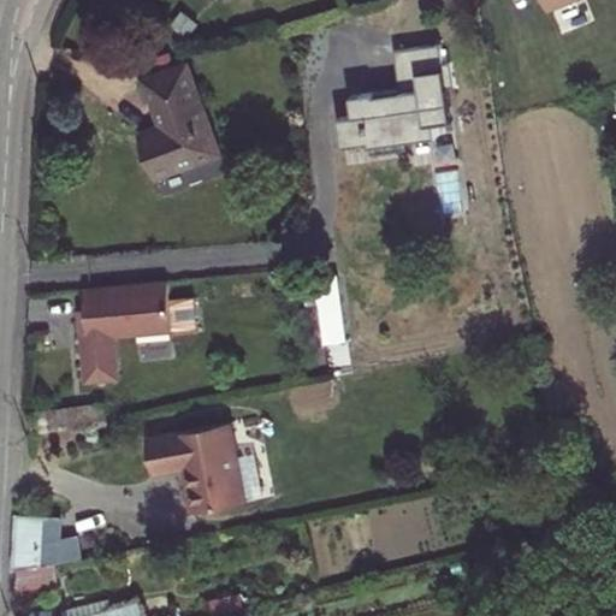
[(373,147),(374,159),(410,153),(409,146),(440,141),(439,128),(456,125),(450,90),(458,89),(455,64),(446,65),(444,48),(397,54),(403,95),(378,100),(378,96),(354,100),(356,119),(342,122),(347,150),(373,147)]
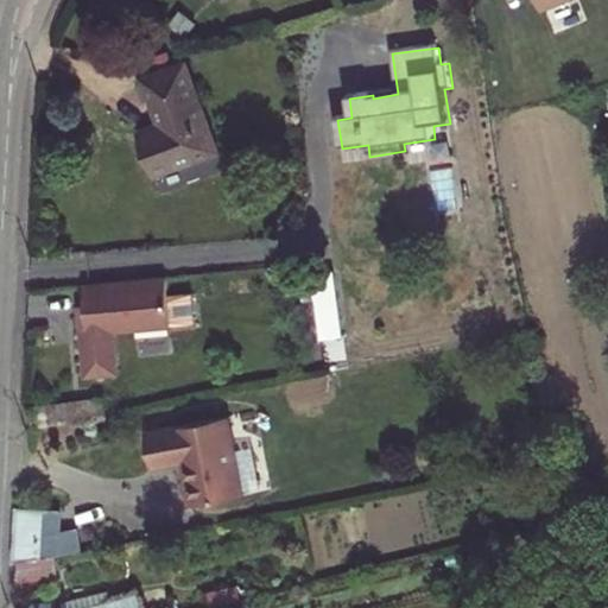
[(138,131),(153,173),(219,151),(187,62),(144,77),(145,80),(139,81),(146,101),(152,99),(160,122),(138,131)]
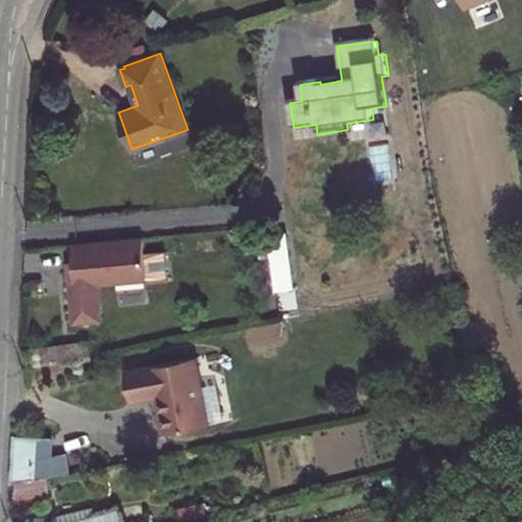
[(265,258),(265,269),(284,268),(283,230),(271,231),(271,244),(260,244),(261,258),(265,258)]
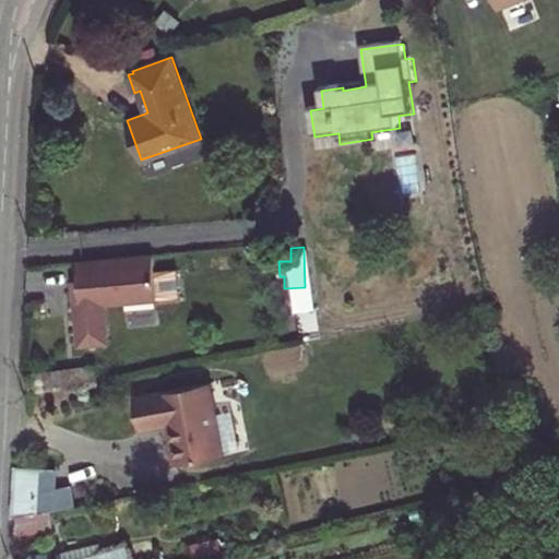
[(153,253),(78,260),(79,278),(73,278),(79,344),(107,341),(104,302),(179,296),(177,269),(155,271),(153,253)]
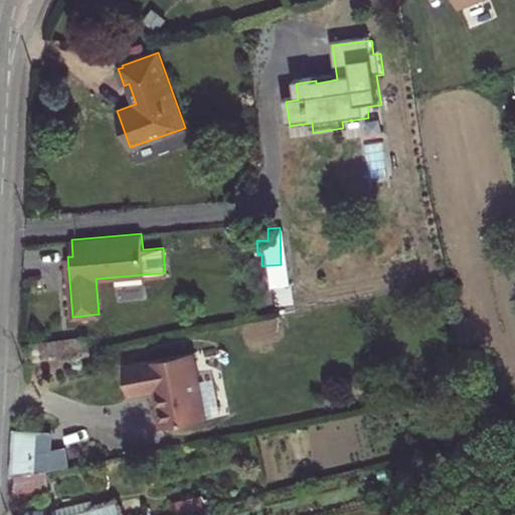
[(89,349),(112,346),(111,339),(110,332),(87,336),(89,349)]
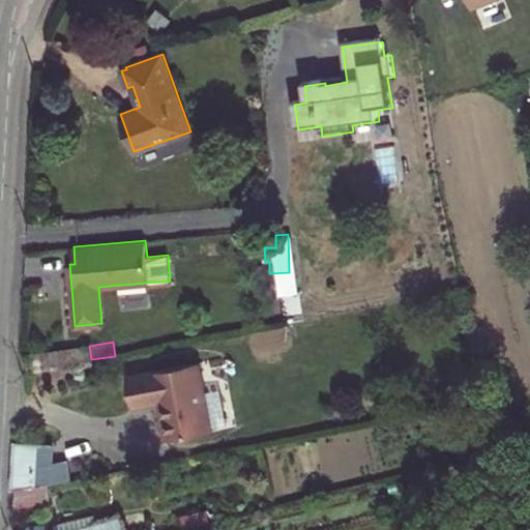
[(89,346),(27,354),(29,372),(91,362),(91,359),(89,346)]
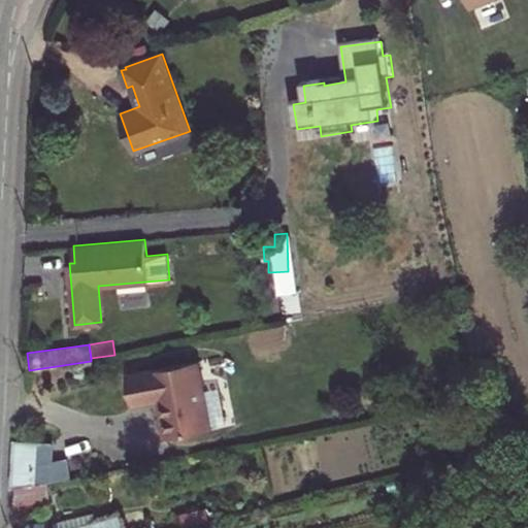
[(189,362),(117,377),(123,407),(153,401),(156,414),(153,415),(158,439),(203,430),(189,362)]
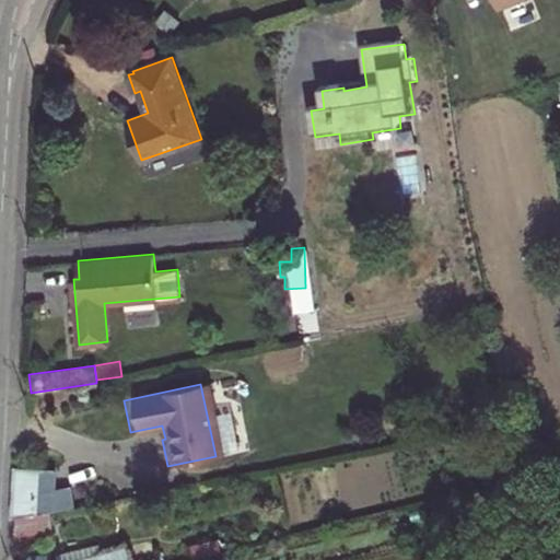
[(14,469),(12,517),(16,517),(50,512),(54,512),(55,492),(47,491),(39,490),(41,470),(14,469)]
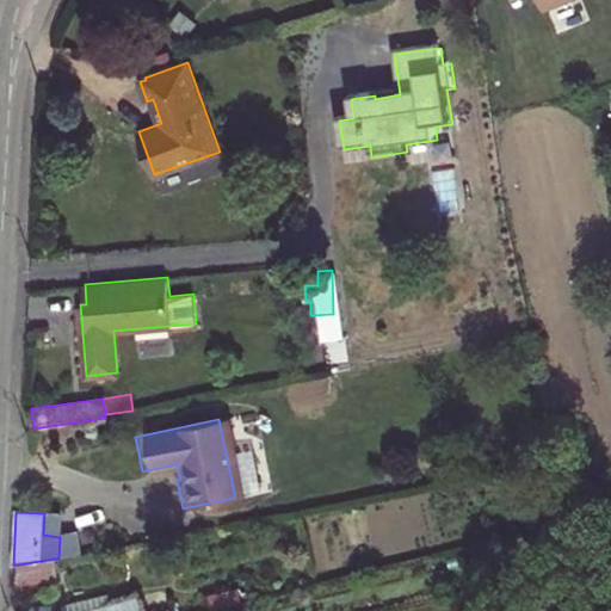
[(18,565),(17,588),(57,581),(55,559),(18,565)]
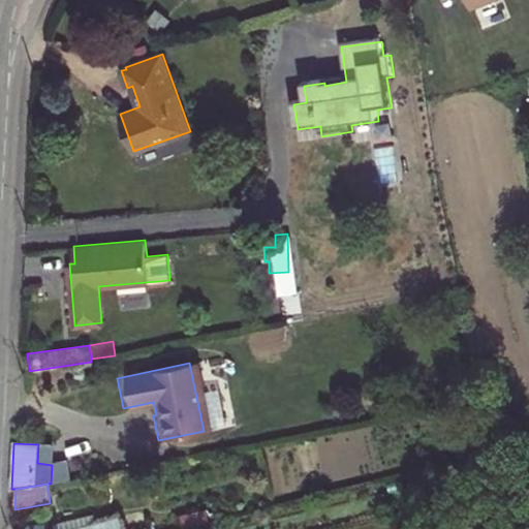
[(178,516),(181,528),(210,521),(207,508),(178,516)]
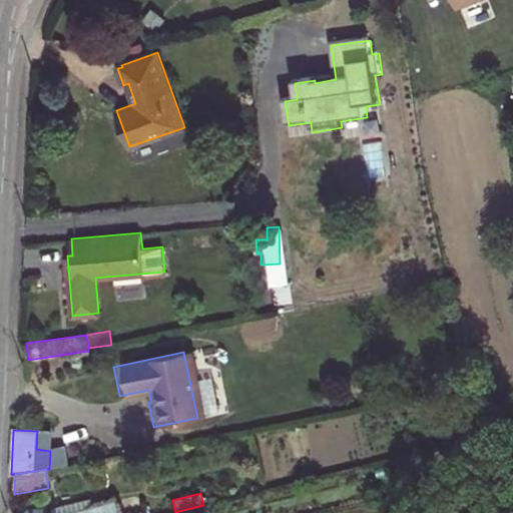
[(53,507),(54,512),(63,512),(94,506),(92,498),(53,507)]
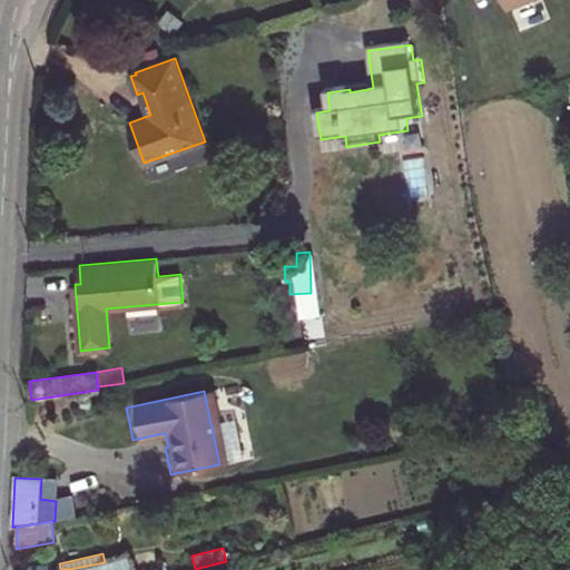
[(133,569),(130,556),(105,562),(70,569),(133,569)]
